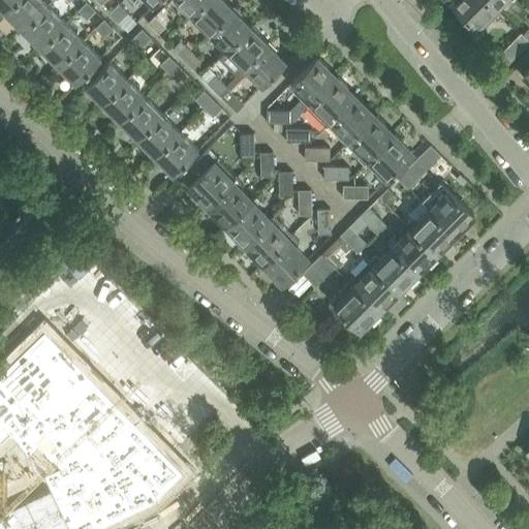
[(0,0),(0,8),(5,13),(18,0),(0,0)]
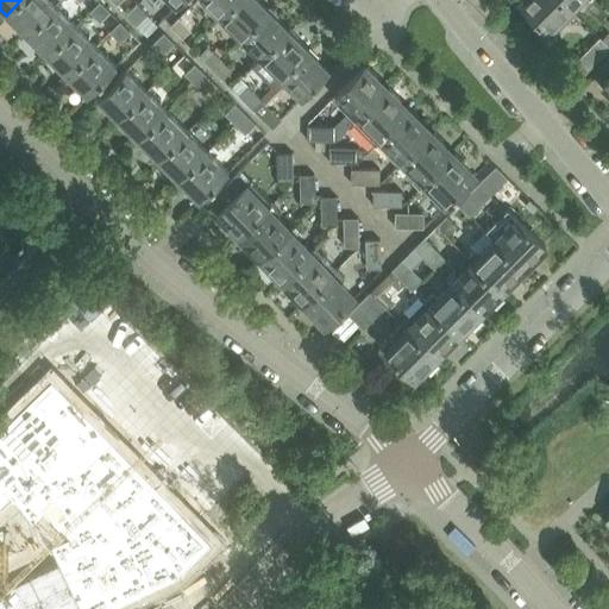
[(25,35),(56,5),(50,0),(20,0),(6,16),(25,35)]
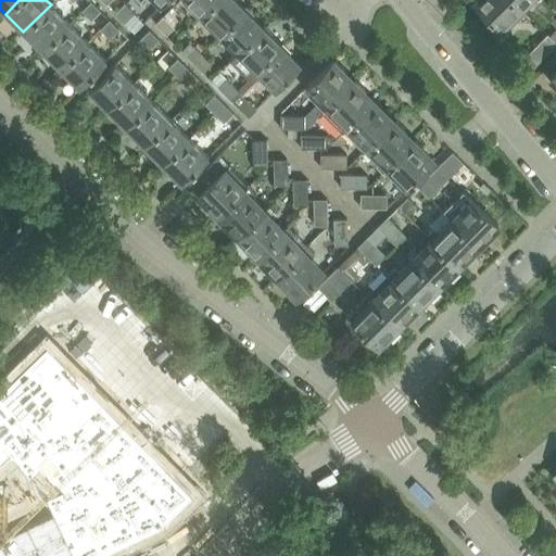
[(184,0),(201,16),(217,0),(184,0)]
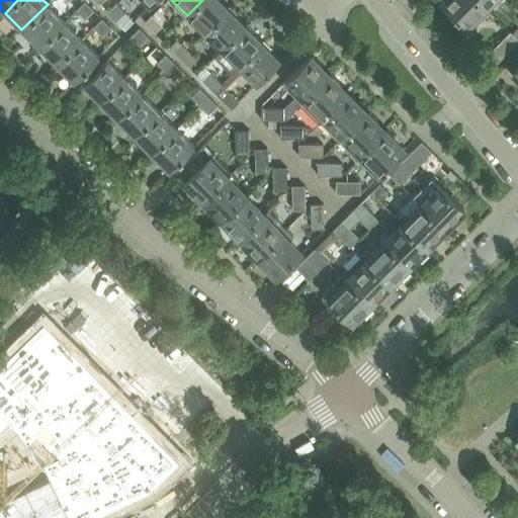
[(228,8),(220,0),(202,0),(187,15),(204,32),(228,8)]
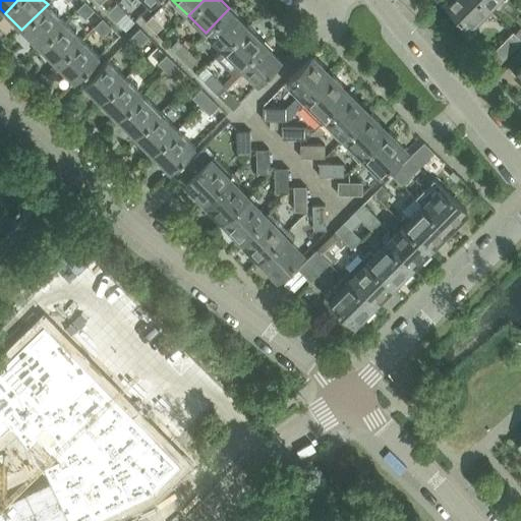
[(493,11),(488,6),(487,7),(480,0),(445,0),(446,0),(445,2),(473,31),(493,11)]
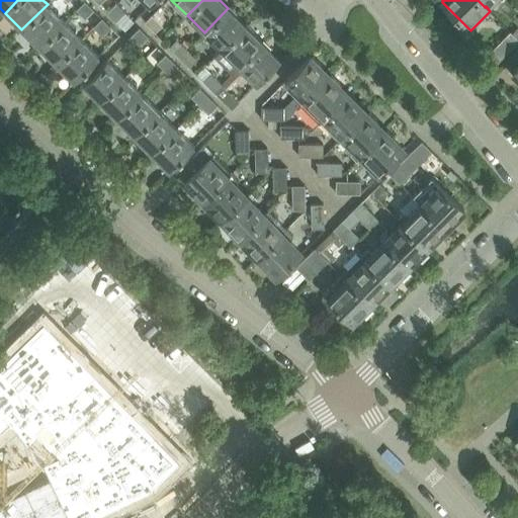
[(85,18),(93,9),(84,1),(76,9),(85,18)]
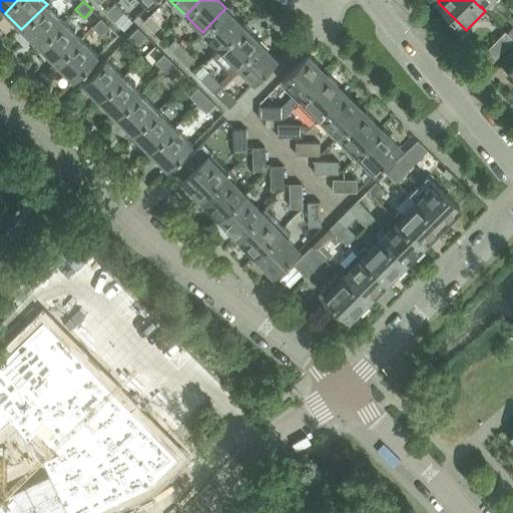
[(38,46),(63,21),(47,4),(21,29),(38,46)]
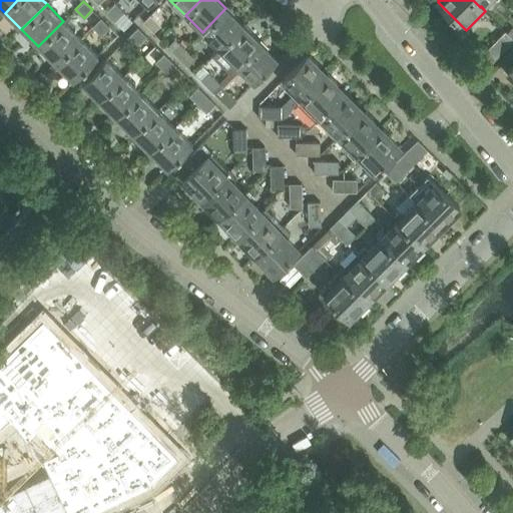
[(115,21),(123,12),(115,4),(106,12),(115,21)]
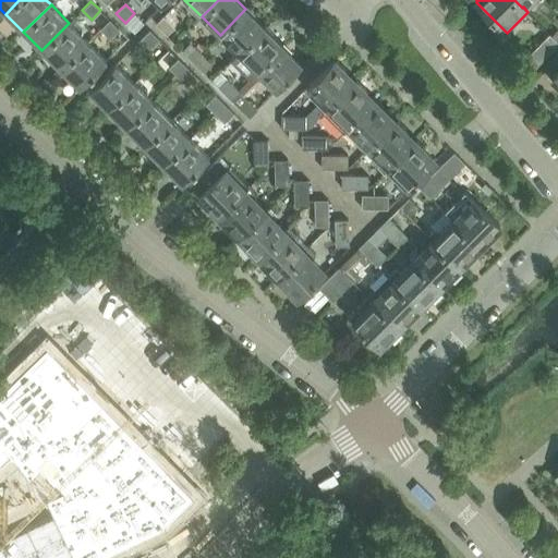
[(265,27),(245,9),(220,35),(239,53),(265,27)]
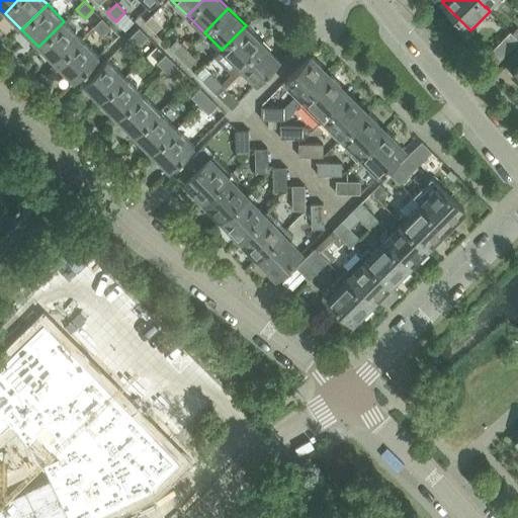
[(163,25),(152,14),(144,22),(155,32),(163,25)]
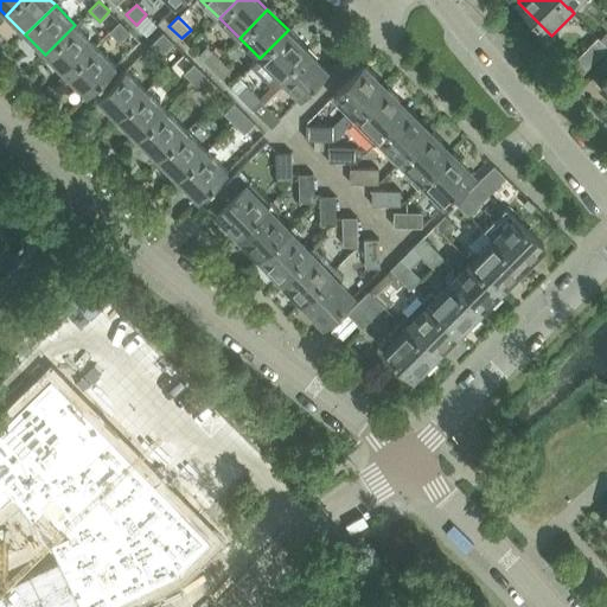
[(120,21),(109,31),(119,42),(129,31),(120,21)]
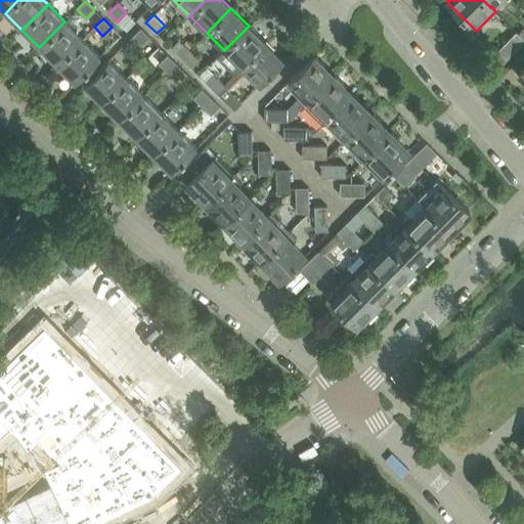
[(56,64),(82,39),(64,22),(39,47),(56,64)]
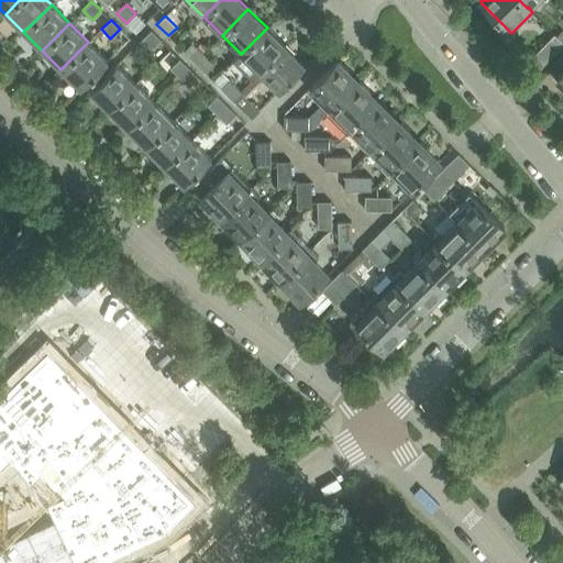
[(286,46),(267,28),(241,54),(260,73),(286,46)]
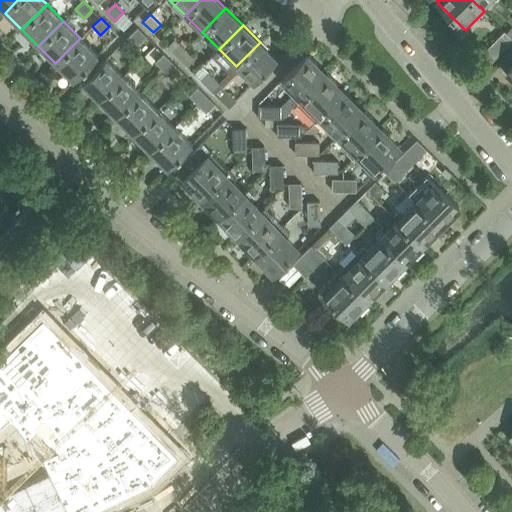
[(138,45),(146,36),(138,27),(129,36),(138,45)]
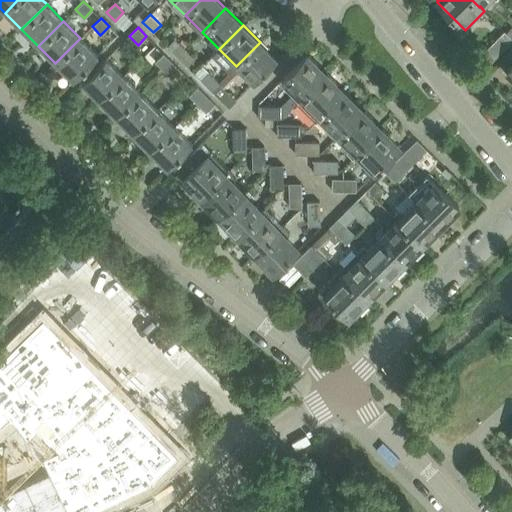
[(511,42),(502,33),(486,50),(495,59),(511,42)]
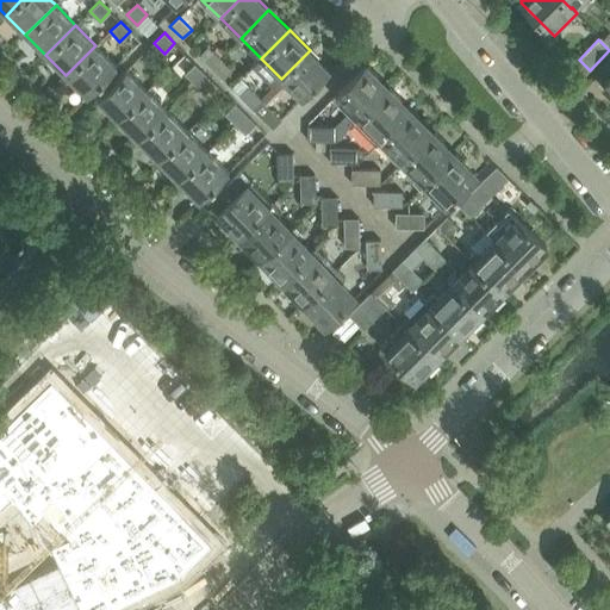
[(87,97),(117,67),(95,45),(66,75),(87,97)]
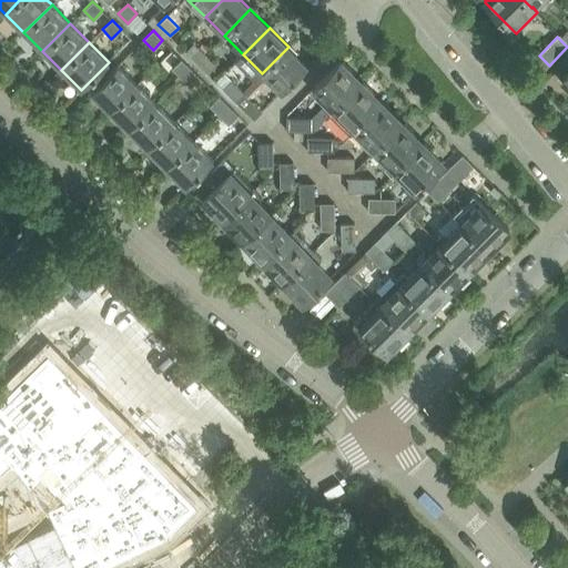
[(205,54),(193,42),(185,51),(198,62),(205,54)]
